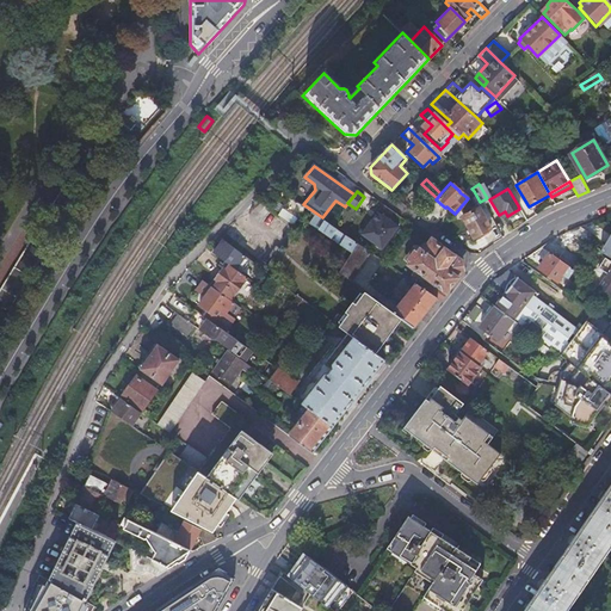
[(480,202),(474,191),(469,197),(476,209),(461,218),(473,240),(488,230),(477,211),(485,208),(480,202)]
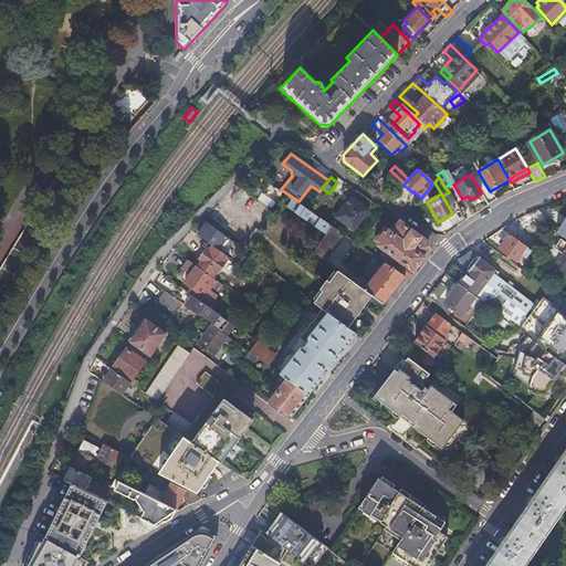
[(392,198),(402,208),(412,199),(402,189),(392,198)]
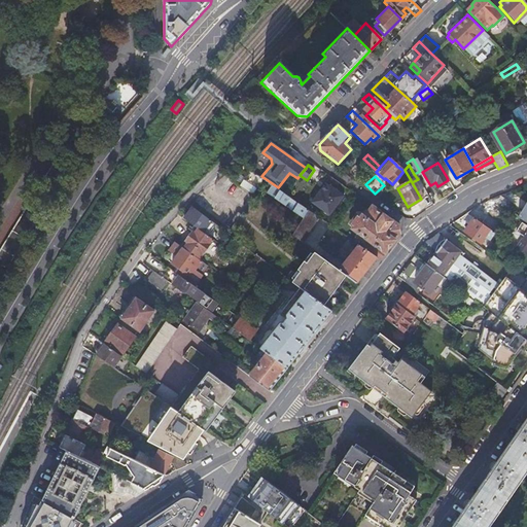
[(247,177),(243,183),(255,191),(259,186),(247,177)]
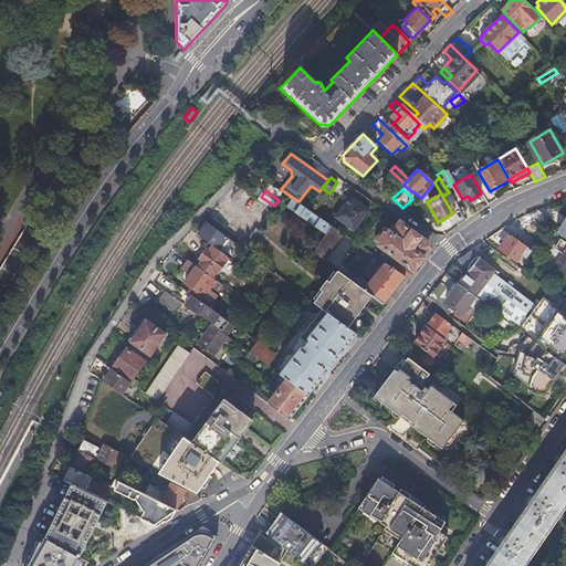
[(344,202),(334,216),(355,231),(370,211),(352,197),(346,205),(344,202)]
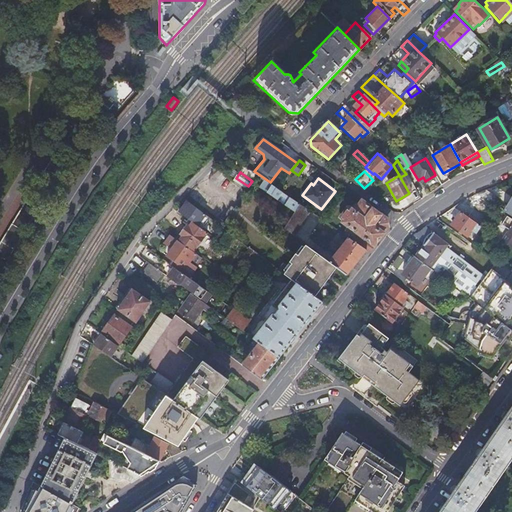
[(486,189),(476,193),(492,203),(497,196),(486,189)]
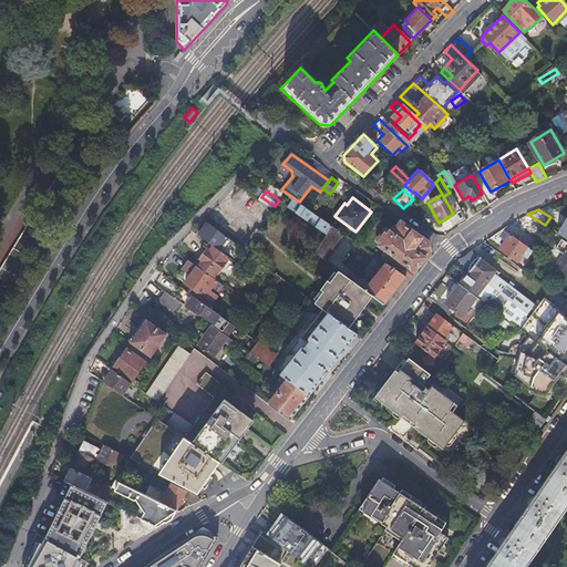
[(245,250),(260,263),(280,277),(310,238),(291,224),(279,215),(275,212),(245,250)]
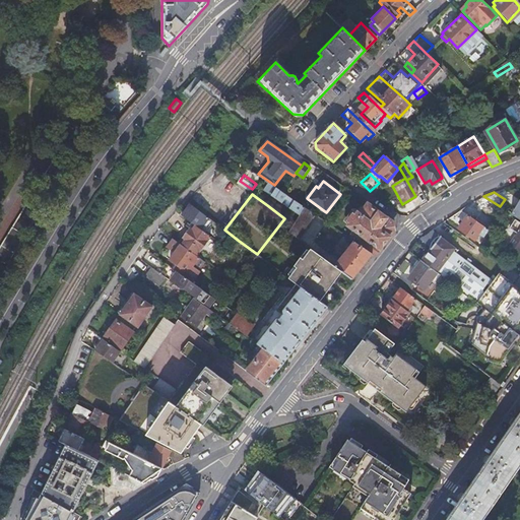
[(297,201),(291,209),(301,215),(306,207),(297,201)]
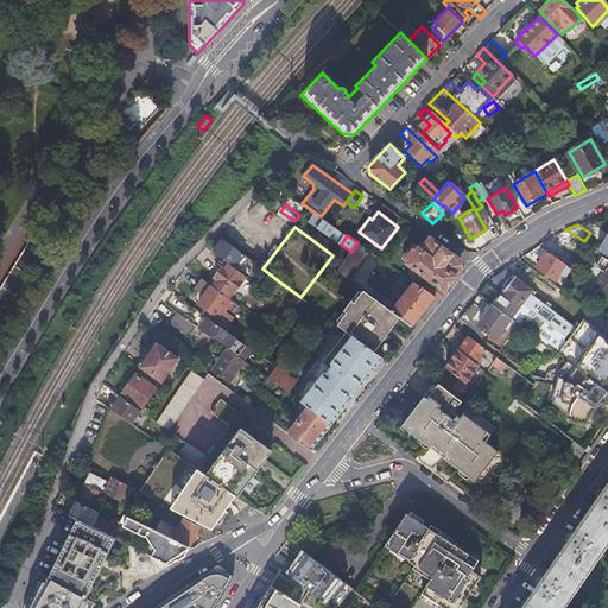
[(222,239),(213,253),(225,260),(228,264),(235,267),(241,272),(249,259),(222,239)]
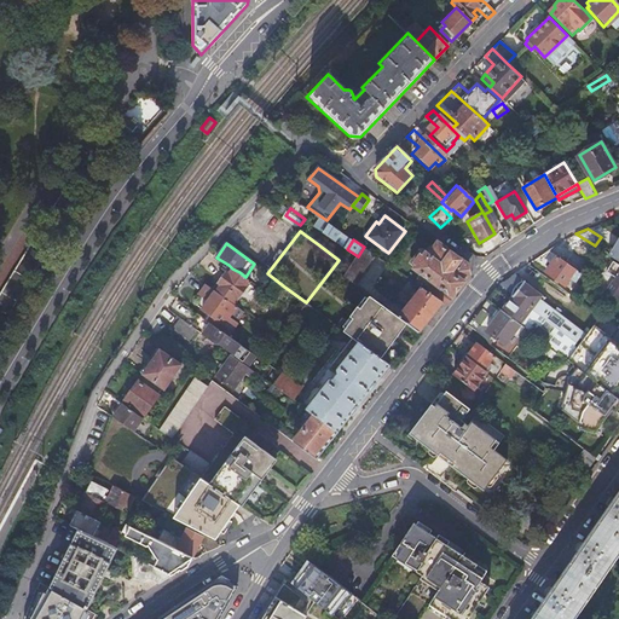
[(557,243),(548,249),(565,261),(572,252),(557,243)]
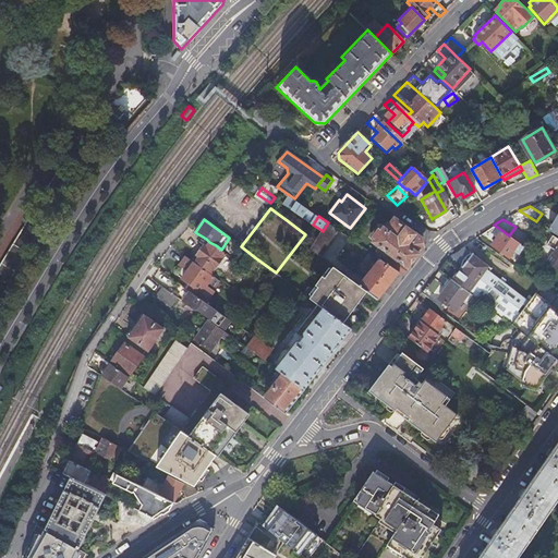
[(387,264),(400,273),(402,275),(424,249),(422,240),(397,221),(389,230),(387,229),(376,244),(392,256),(387,264)]
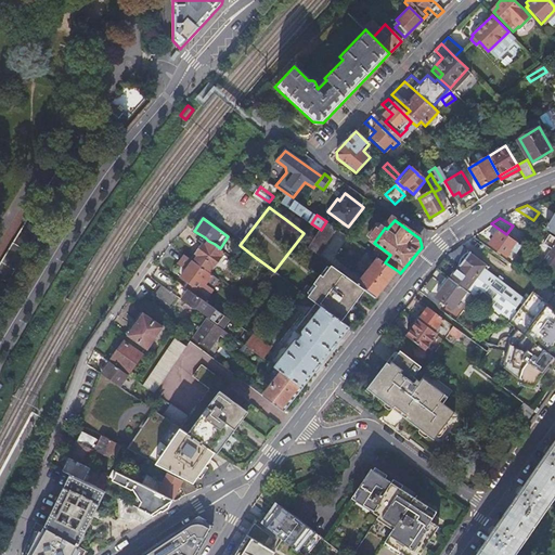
[(326,221),(321,230),(309,247),(323,258),(340,231),(326,221)]
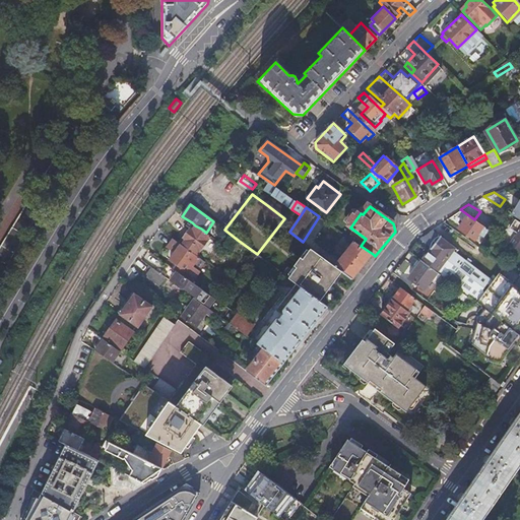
[(460,209),(448,218),(460,228),(459,229),(475,240),(479,234),(483,237),(489,230),(474,219),(460,209)]
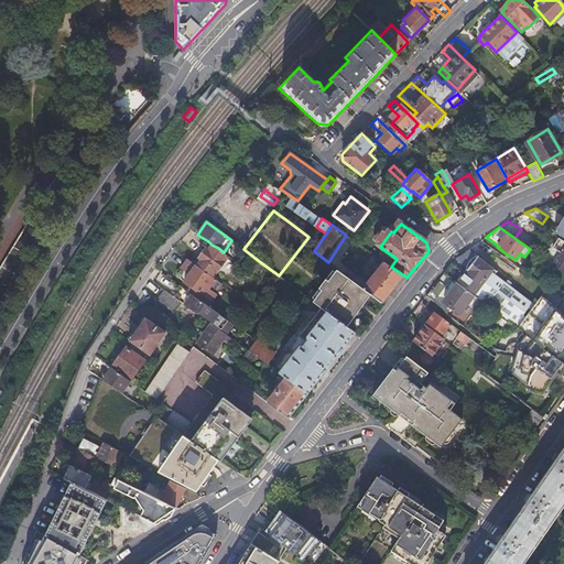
[(380,247),(391,231),(386,228),(375,242),(380,247)]
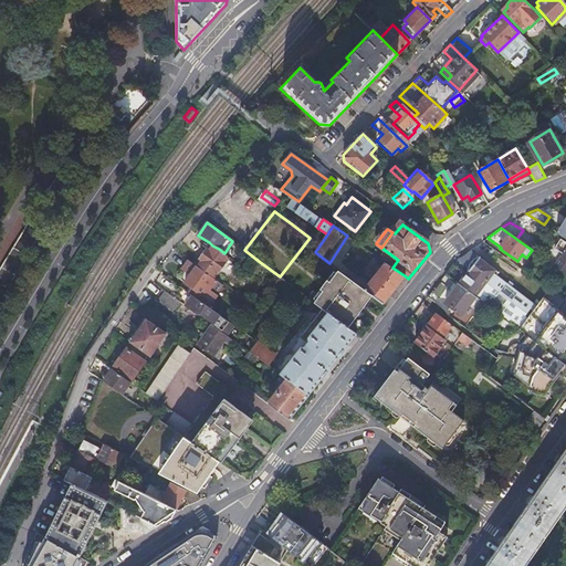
[(209,242),(205,249),(197,260),(218,273),(230,257),(224,253),(219,249),(212,245),(209,242)]
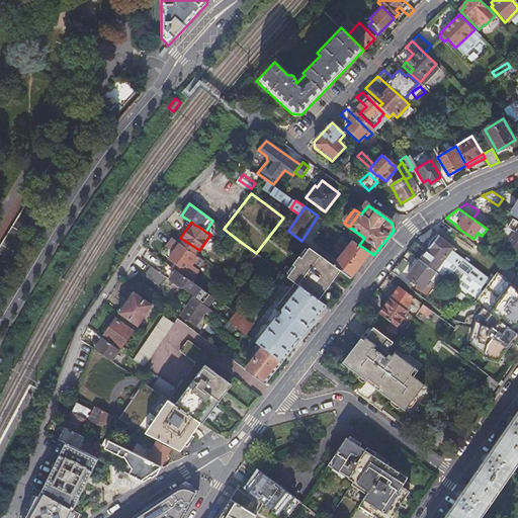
[(498,318),(515,330),(517,326),(517,286),(498,272),(504,264),(490,254),(489,255),(462,238),(457,246),(437,233),(436,235),(431,228),(417,238),(408,249),(418,257),(440,274),(454,284),(468,295),(498,318)]
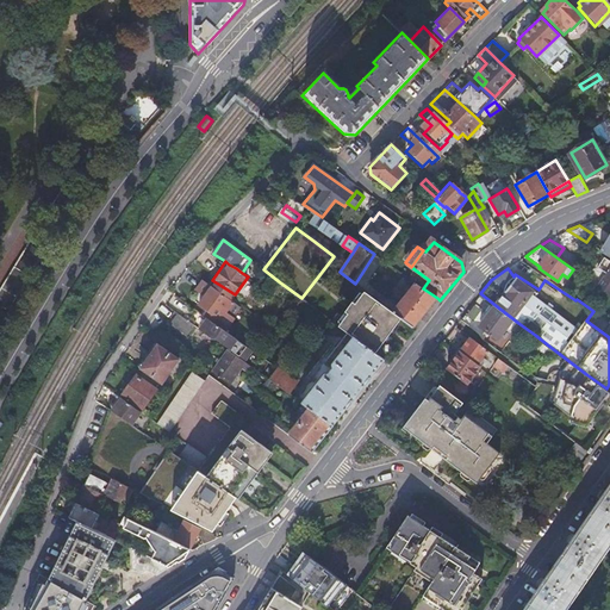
[(197,292),(199,294),(193,303),(207,312),(205,316),(209,319),(215,323),(226,332),(235,319),(234,318),(241,309),(204,282),(197,292)]
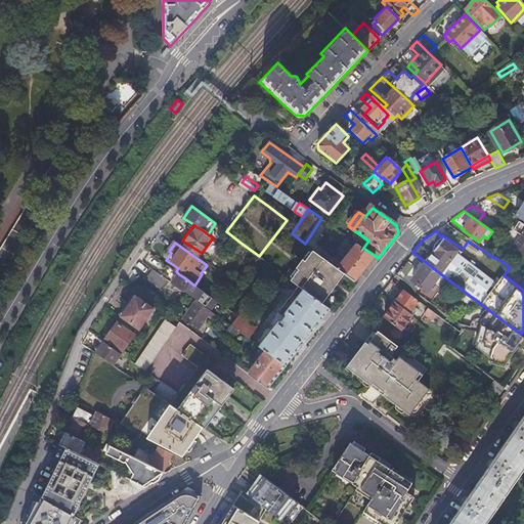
[(339,269),(342,271),(355,281),(376,256),(363,248),(358,245),(339,269)]
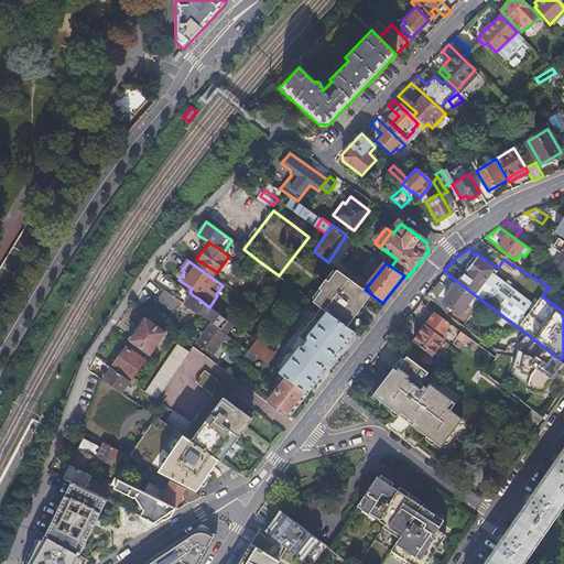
[(338,270),(314,302),(328,312),(344,324),(368,292),(365,290),(338,270)]
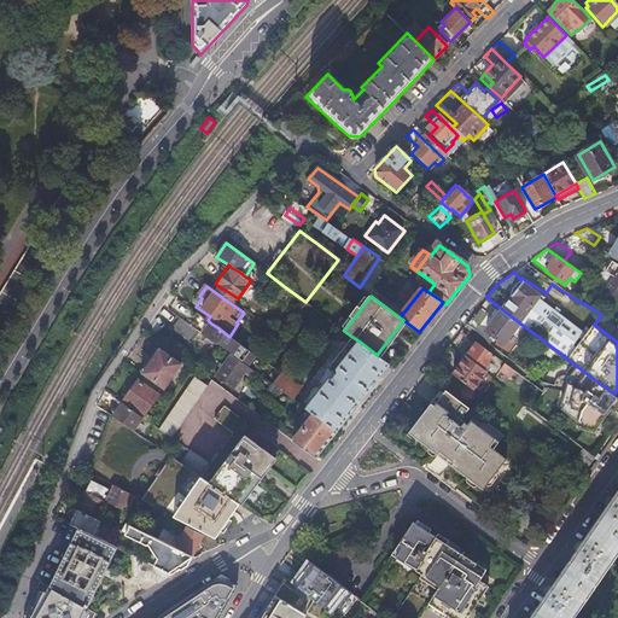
[(523,331),(525,327),(499,307),(493,315),(496,318),(488,330),(506,343),(518,327),(523,331)]
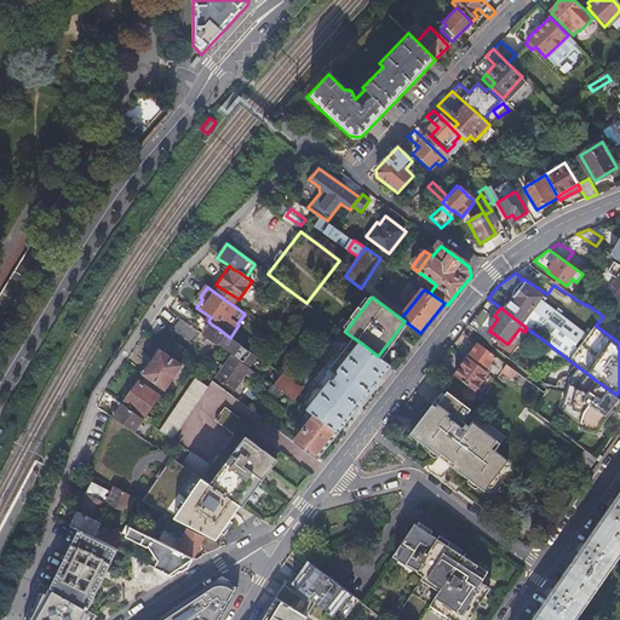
[(234,356),(250,367),(257,356),(252,352),(246,349),(230,338),(218,328),(212,325),(208,321),(201,316),(195,325),(207,332),(205,336),(210,340),(217,345),(218,344),(235,355),(234,356)]
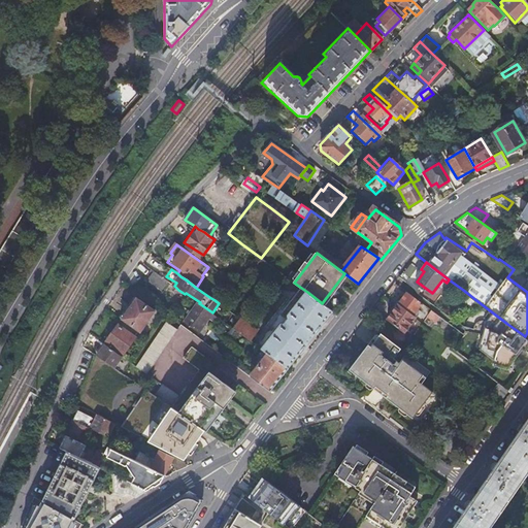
[(169,283),(155,272),(149,282),(162,291),(169,283)]
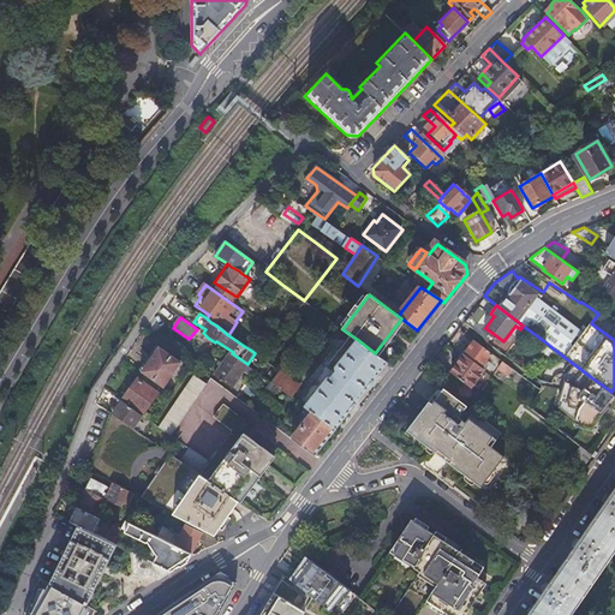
[(315,412),(336,429),(389,364),(375,353),(358,340),(336,368),(338,371),(332,378),(328,378),(306,407),(315,412)]
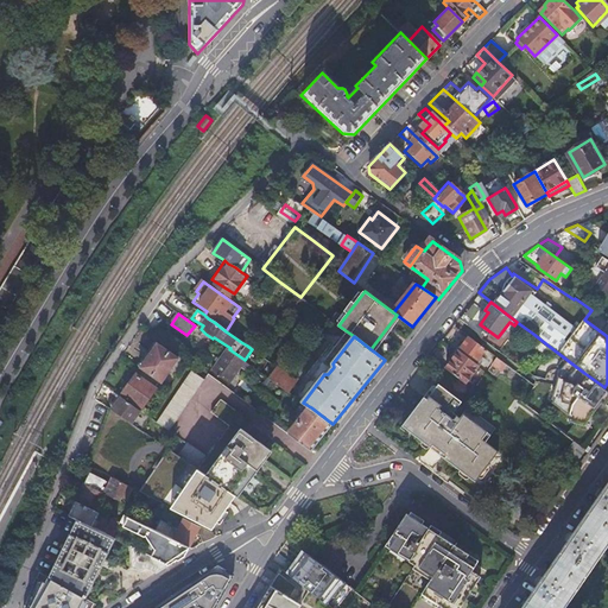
[(469,336),(458,350),(475,363),(486,348),(469,336)]
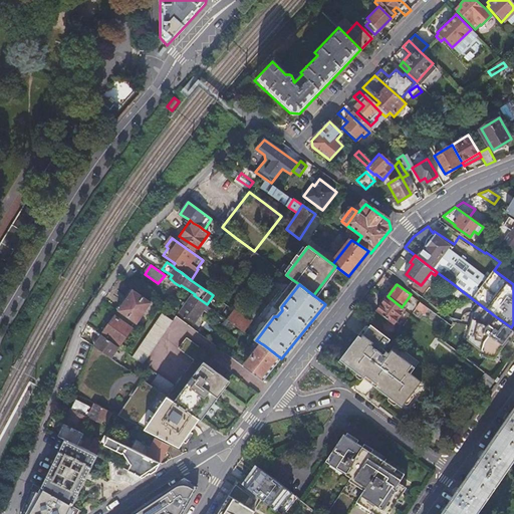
[(133,291),(119,310),(140,324),(153,306),(133,291)]
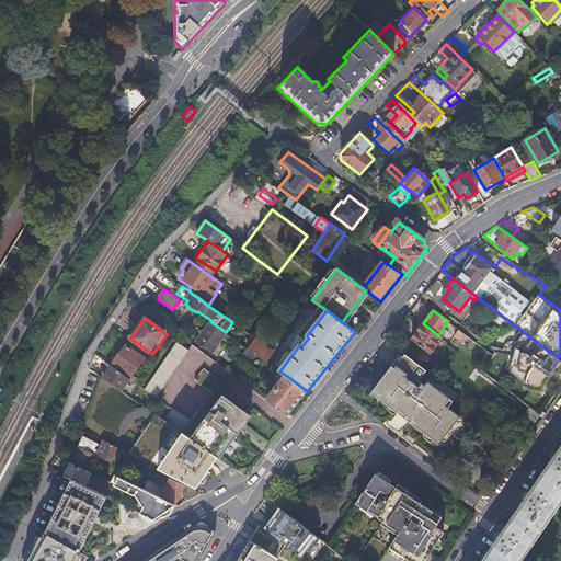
[(232,338),(226,332),(212,322),(196,343),(212,354),(222,339),(228,343),(232,338)]
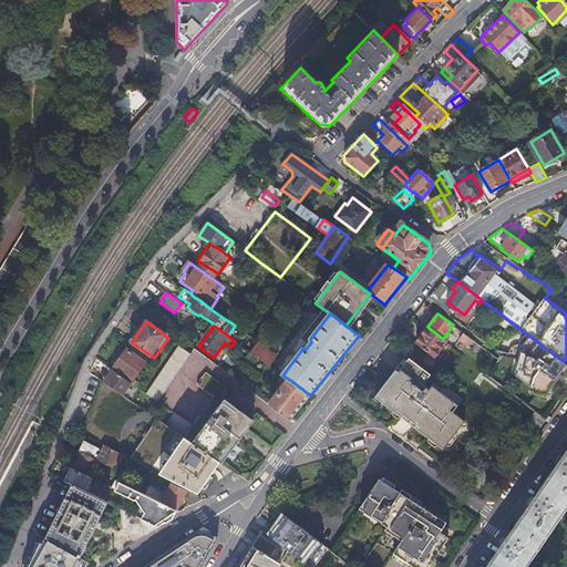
[(434,357),(446,341),(443,339),(428,327),(415,343),(434,357)]
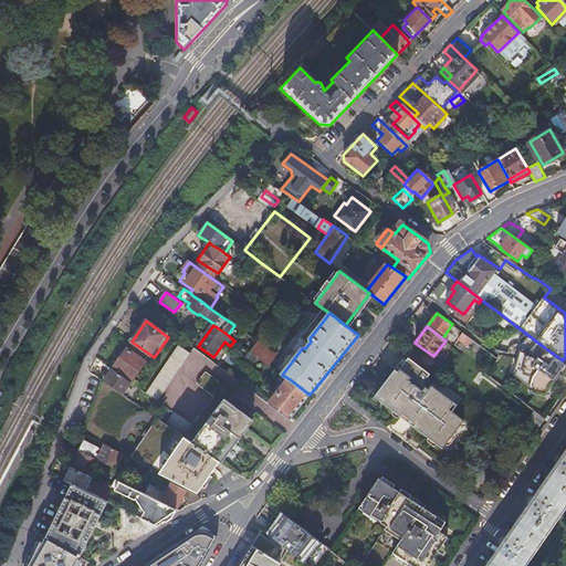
[(468,345),(472,339),(463,332),(458,338),(468,345)]
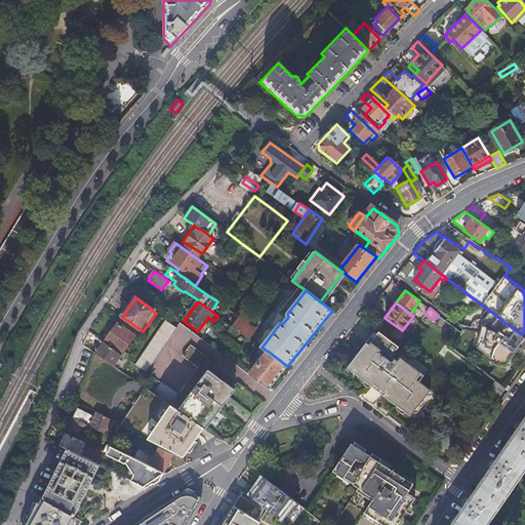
[(256,331),(240,318),(235,315),(229,324),(250,339),(256,331)]
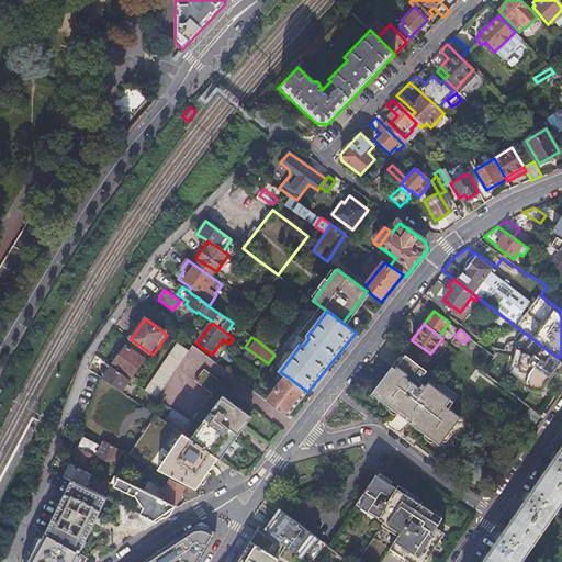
[(177,344),(144,389),(157,396),(188,351),(177,344)]
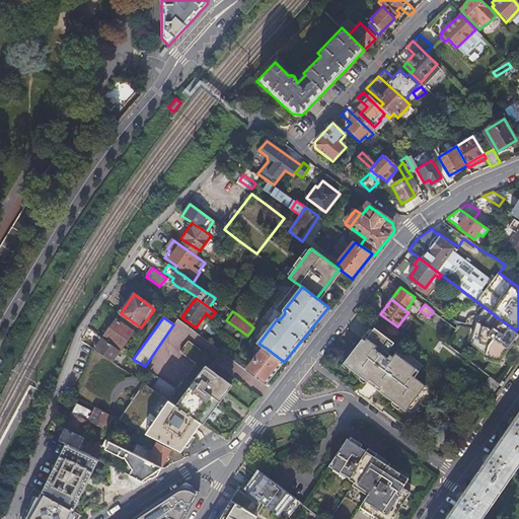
[(468,319),(461,328),(477,342),(486,332),(468,319)]
